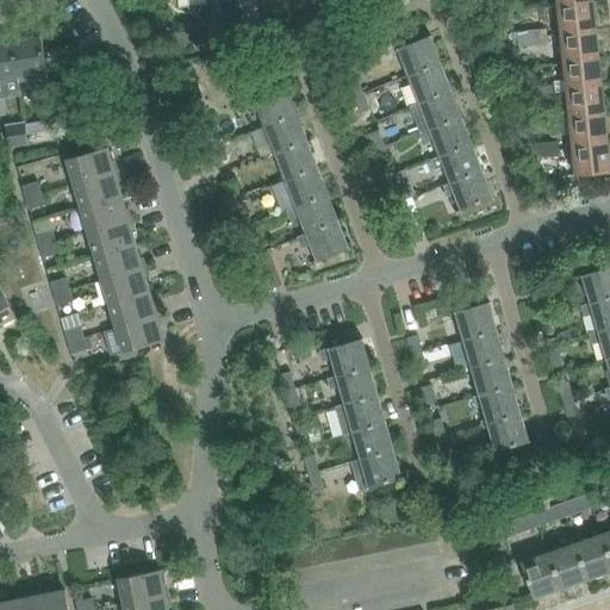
[(558,7),(560,36),(596,32),(592,4),(558,7)]
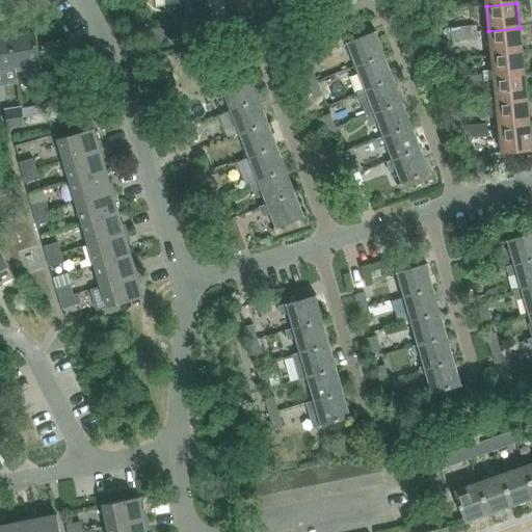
[(272,25),(256,27),(257,36),(273,34),(272,25)]
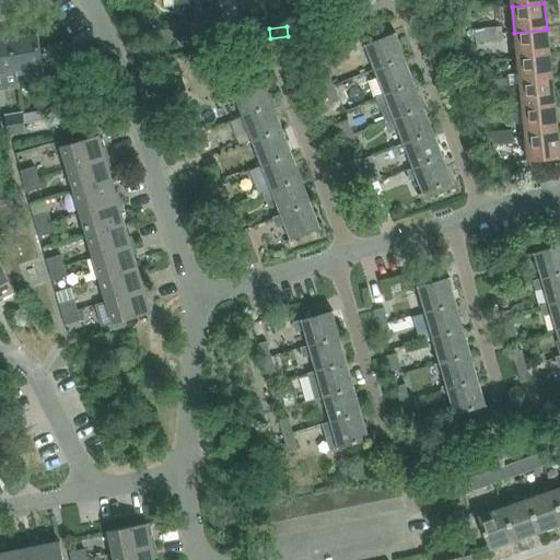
[(270,38),(269,28),(255,30),(256,39),(270,38)]
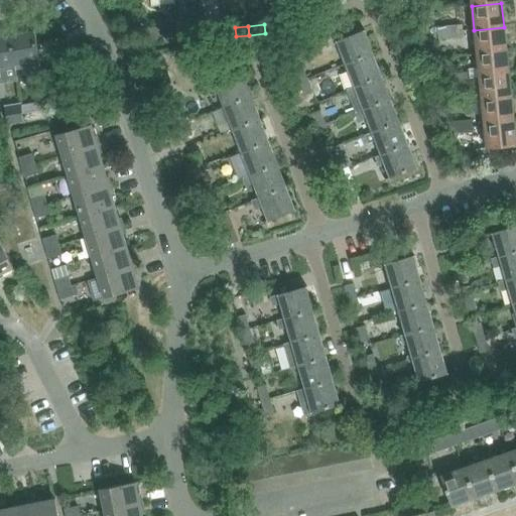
[(474,30),(477,54),(506,50),(504,27),(474,30)]
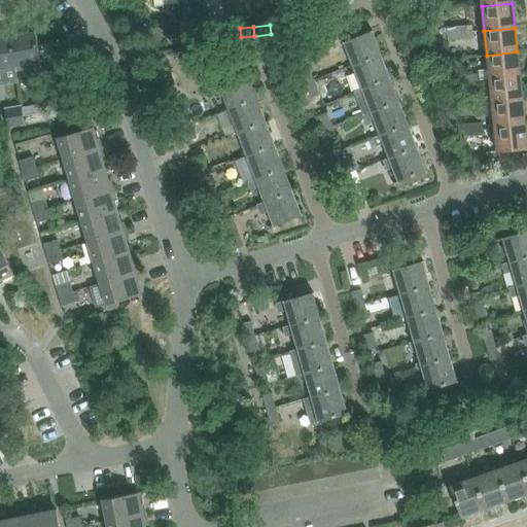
[(225,29),(210,30),(211,39),(226,38),(225,29)]
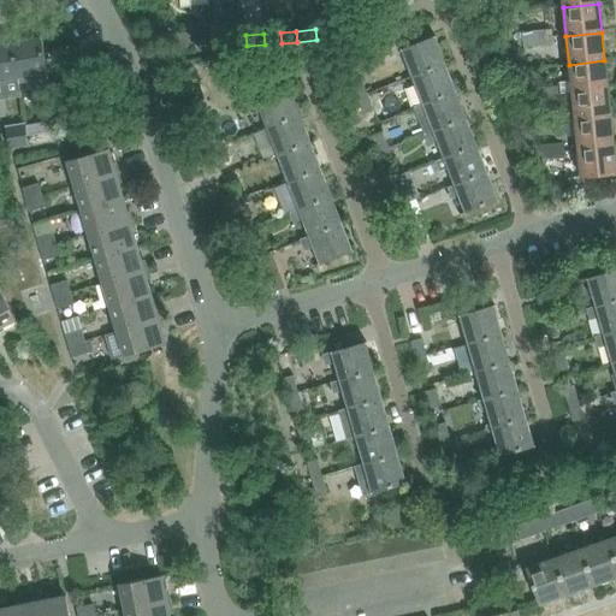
[(229,36),(209,39),(211,49),(230,48),(229,36)]
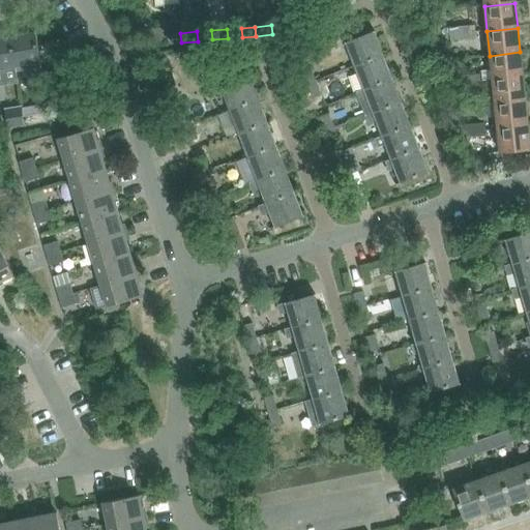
[(475,31),(450,34),(450,40),(475,38),(475,31)]
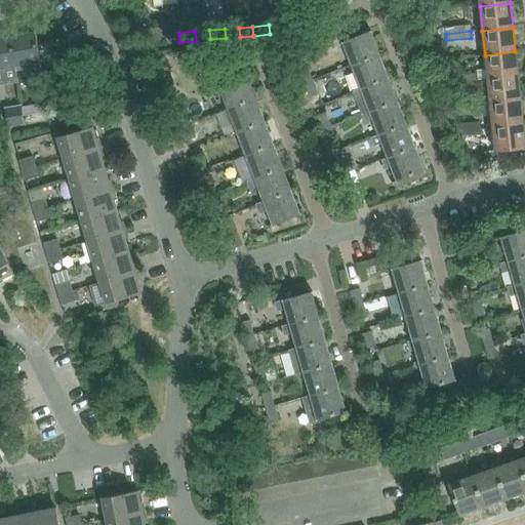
[(35,32),(10,36),(15,68),(15,72),(40,69),(40,64),(35,32)]
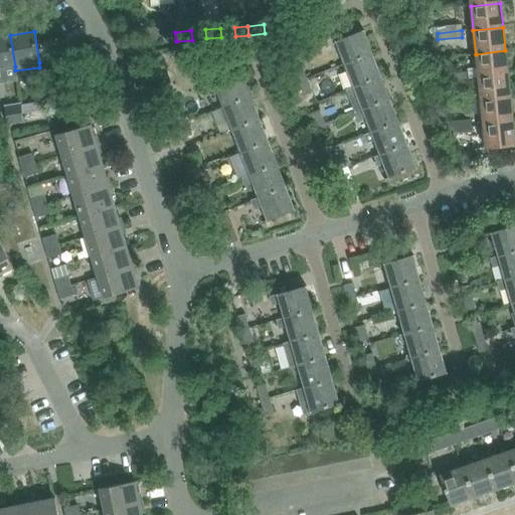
[(344,65),(373,54),(364,31),(335,42),(344,65)]
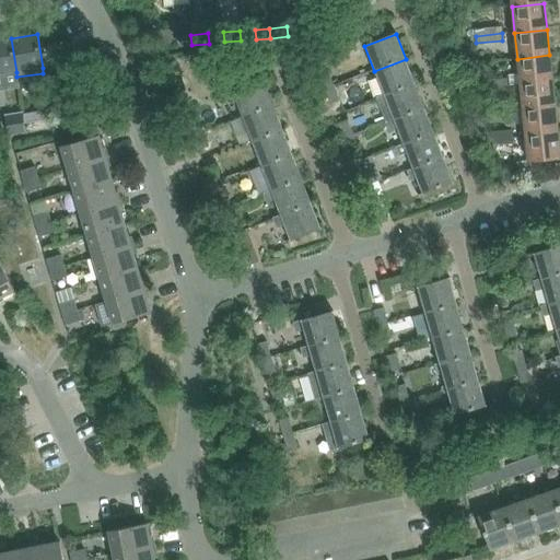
[(191,45),(190,35),(176,36),(177,44),(177,46),(191,45)]
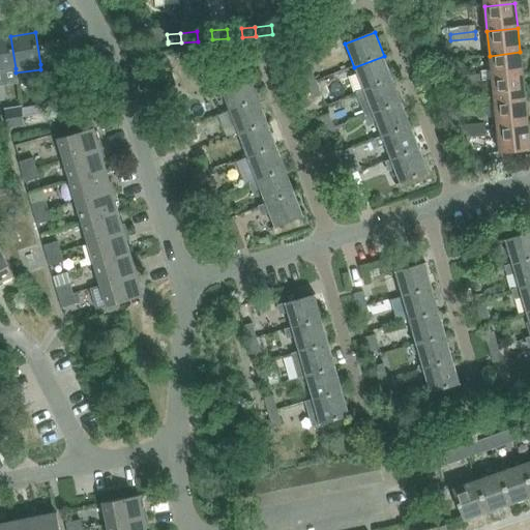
[(10,36),(0,38),(0,70),(16,68),(10,36)]
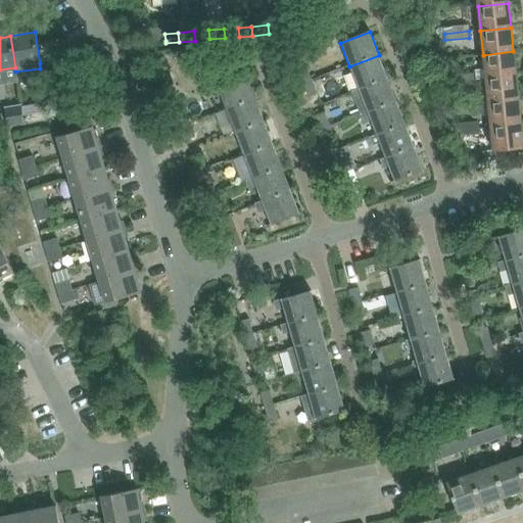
[(483,55),(484,69),(476,70),(477,80),(485,79),(516,76),(513,51),(483,55)]
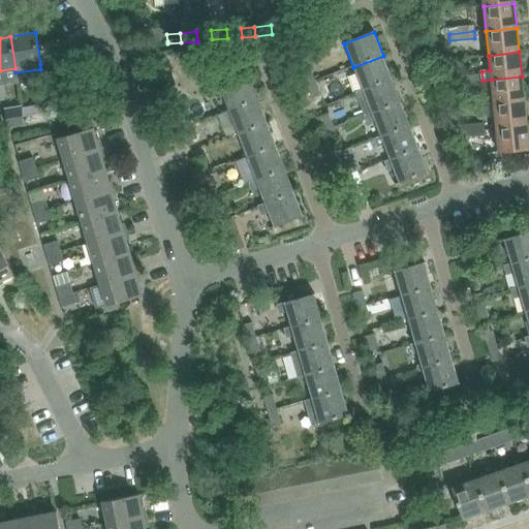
[(362,90),(392,79),(383,56),(353,67),(362,90)]
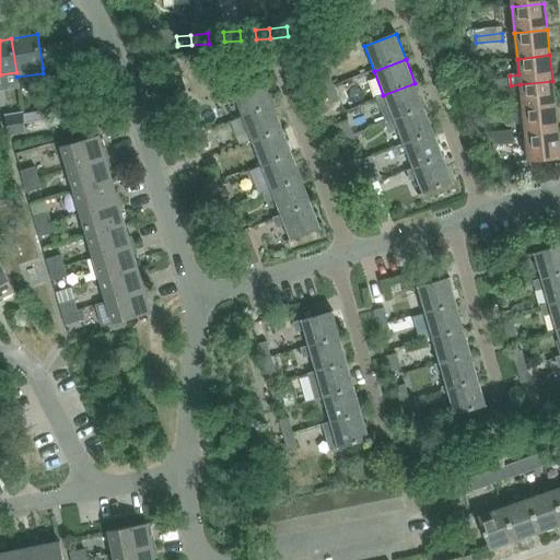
[(165,66),(173,89),(184,85),(175,62),(165,66)]
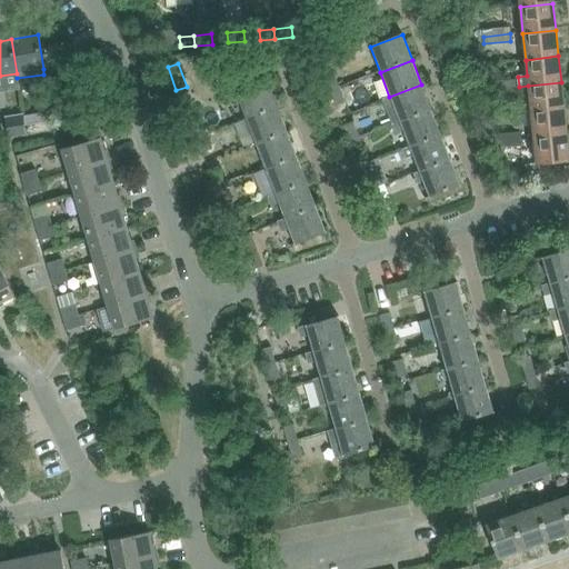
[(323,76),(330,91),(339,88),(333,72),(323,76)]
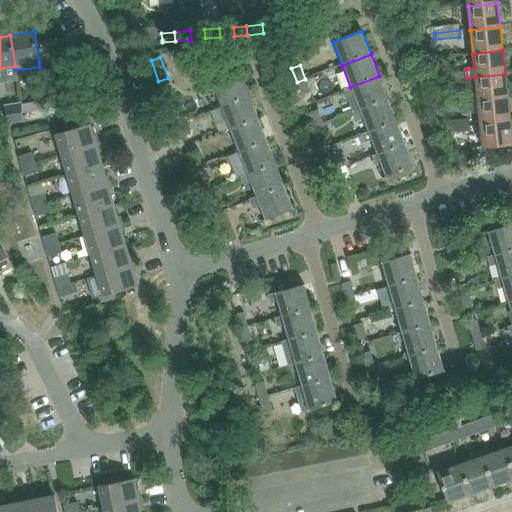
[(439,75),(440,80),(464,78),(463,72),(439,75)]
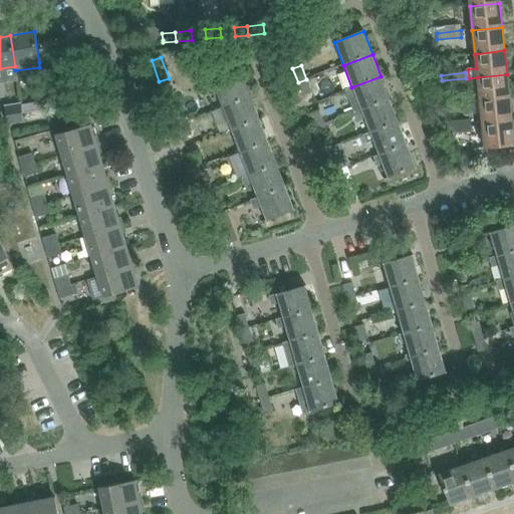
[(213,84),(222,107),(251,96),(242,73),(213,84)]
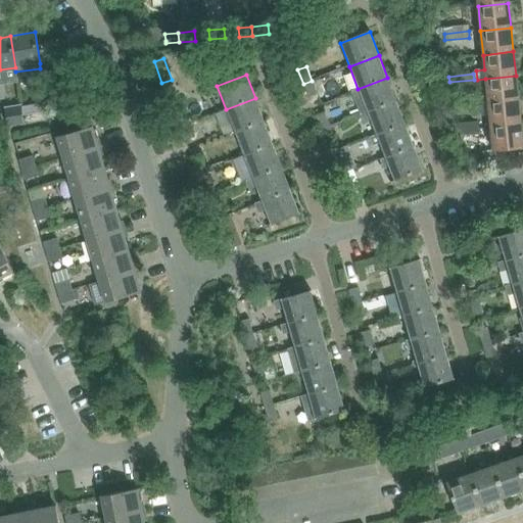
[(485,79),(488,103),(518,100),(516,76),(485,79)]
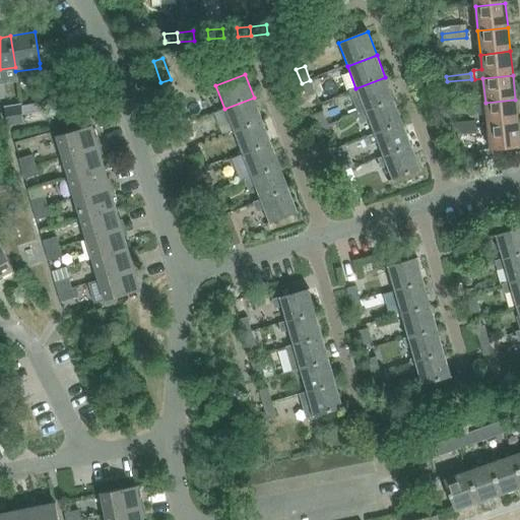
[(358,112),(359,114),(365,112),(394,101),(385,77),(355,88),(348,91),(351,99),(358,112)]
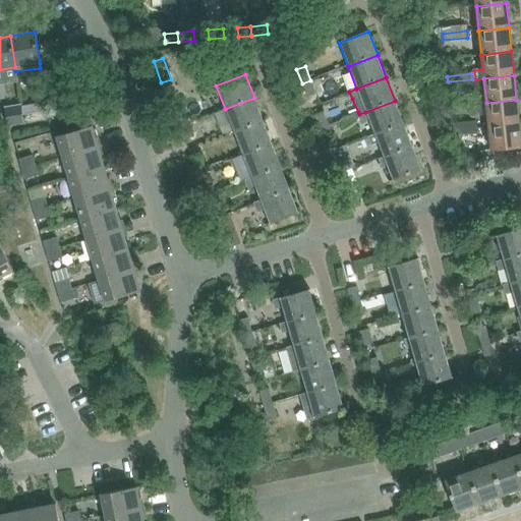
[(472,79),(448,81),(448,89),(473,85),(472,79)]
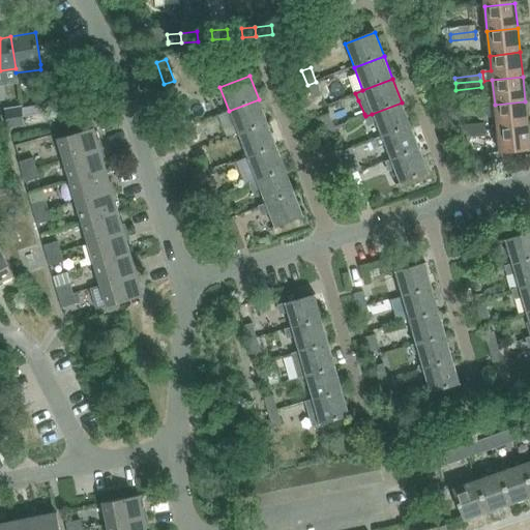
[(316,82),(307,85),(313,99),(322,95),(316,82)]
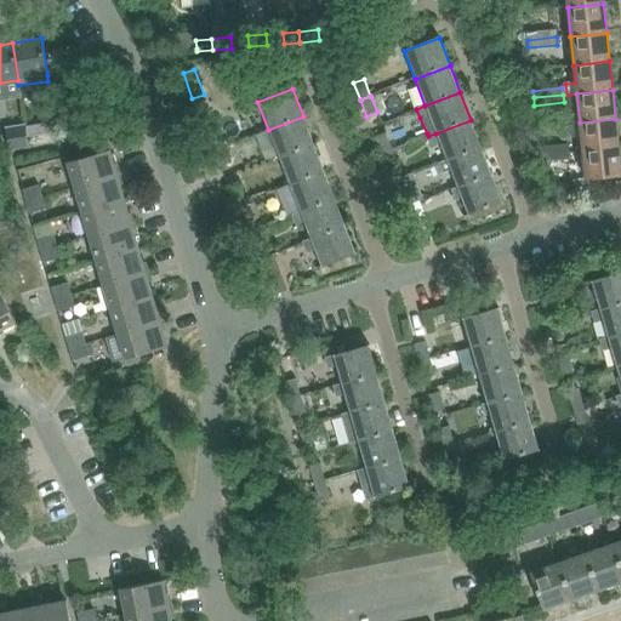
[(268,130),(279,158),(314,144),(303,117),(268,130)]
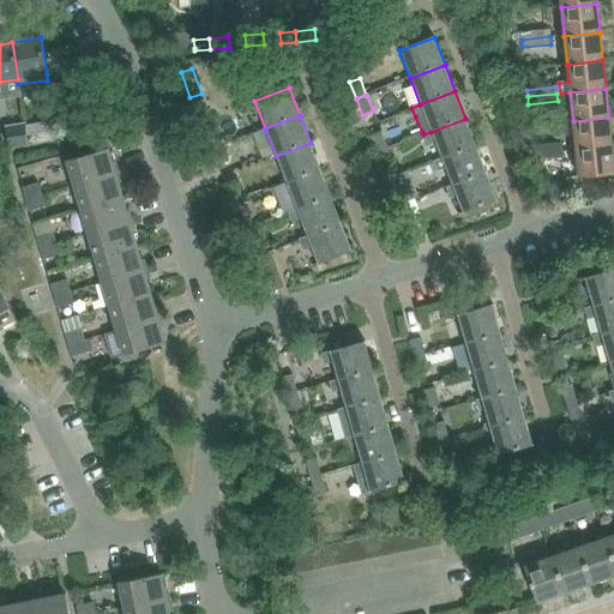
[(575,136),(576,149),(612,145),(608,118),(573,121),(563,121),(564,137),(575,136)]
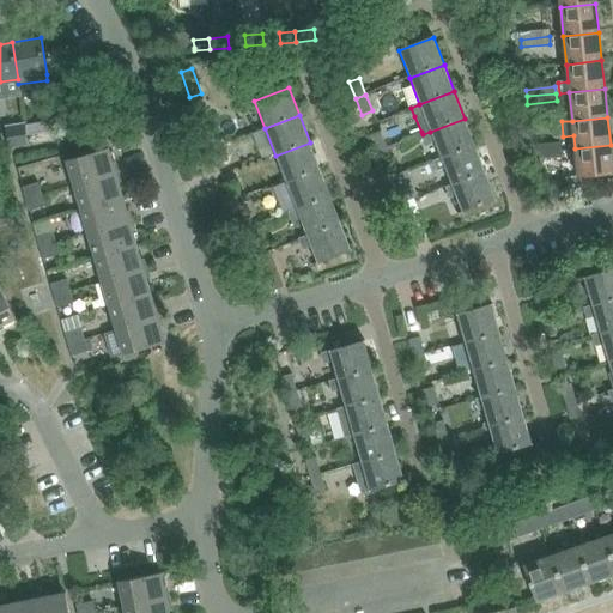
[(435,141),(441,158),(475,145),(465,119),(430,132),(423,134),(426,145),(435,141)]
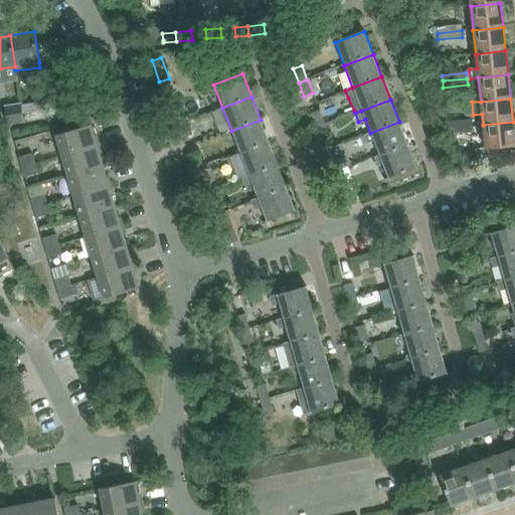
[(22,106),(24,115),(36,112),(35,103),(22,106)]
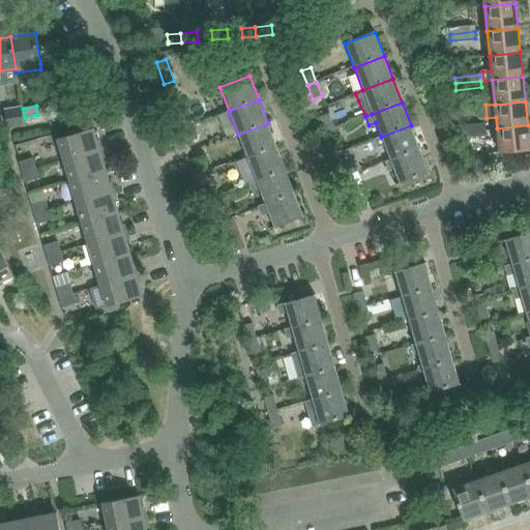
[(26,124),(25,118),(23,109),(6,111),(9,126),(26,124)]
